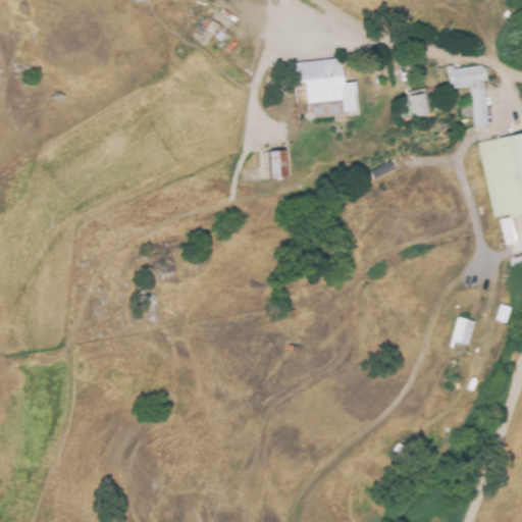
[(295,81),(342,79),(342,59),(294,61),(295,81)]
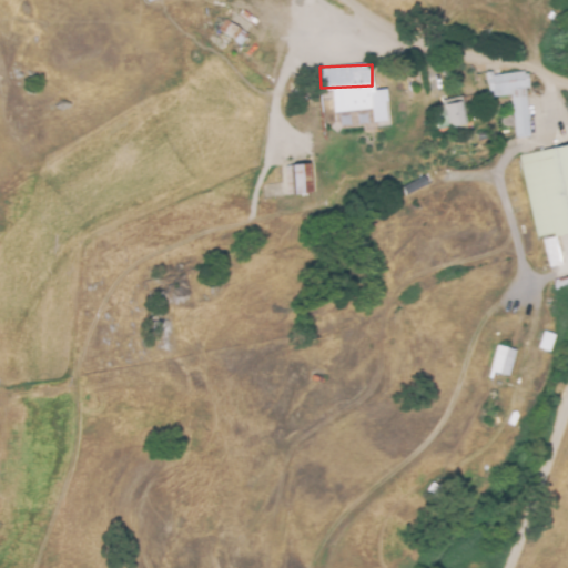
[(515,138),(530,137),(525,88),(529,88),(527,71),(487,75),(489,98),(510,95),(515,138)]
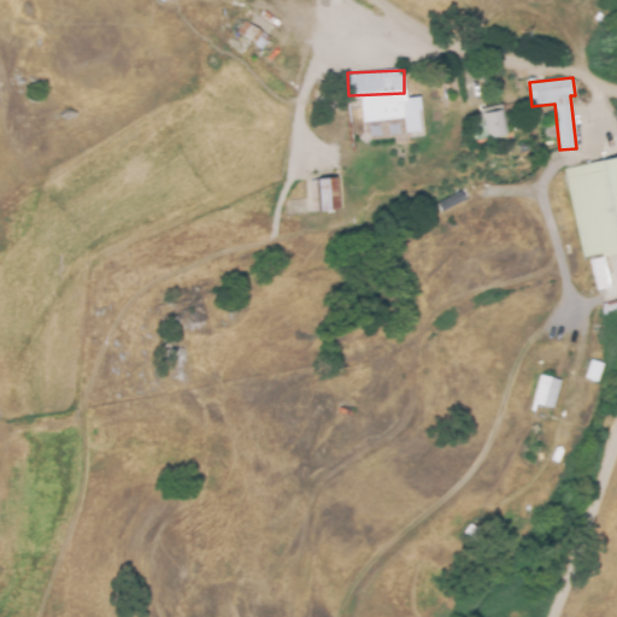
[(404,109),(434,106),(433,90),(403,94),(404,109)]
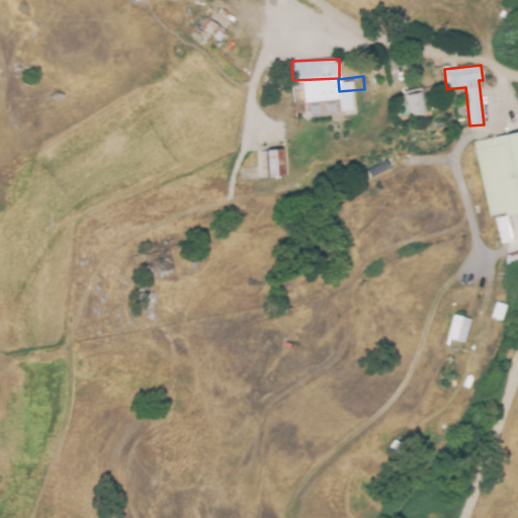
[(399,111),(408,110),(410,117),(427,113),(421,89),(396,95),(399,111)]
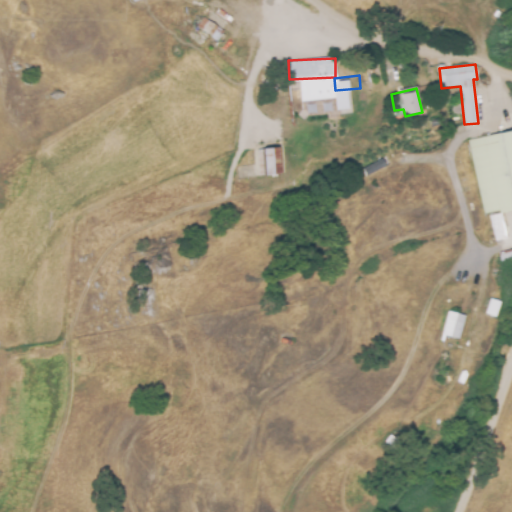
[(280,148),(265,149),(266,175),(282,174),(280,148)]
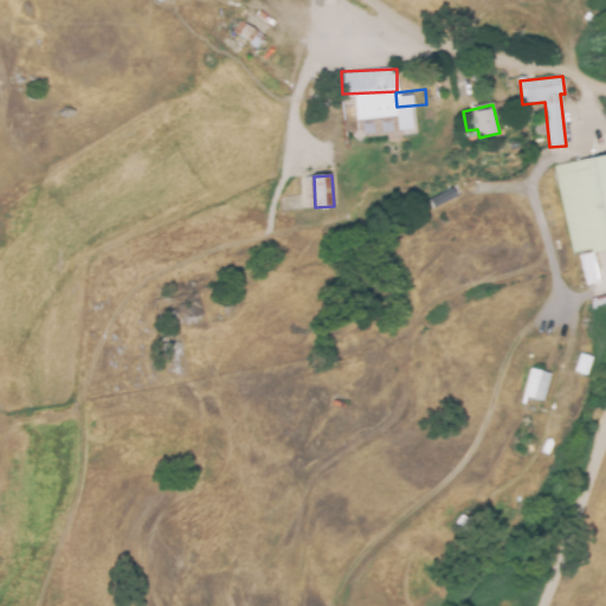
[(575,372),(587,375),(593,358),(580,353),(575,372)]
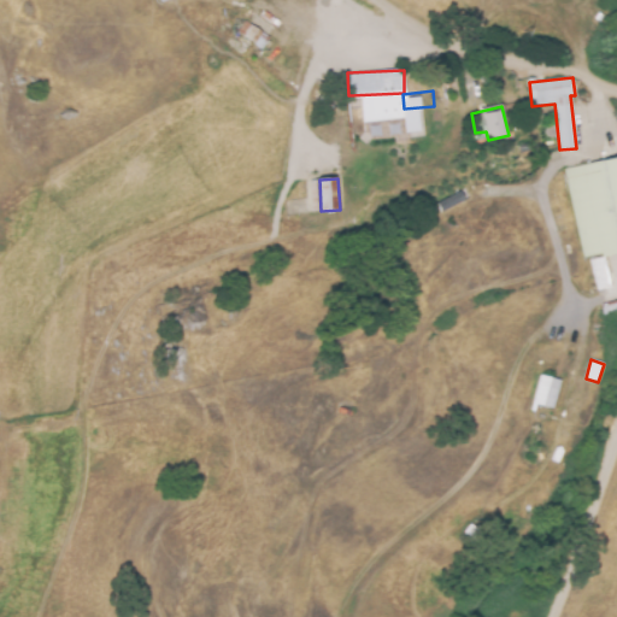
[(533,404),(553,409),(560,380),(540,375),(533,404)]
